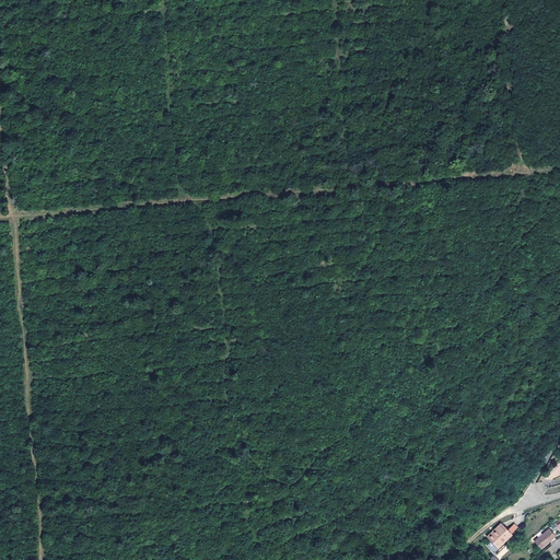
[(512,534),(518,527),(514,523),(509,529),(512,534)]
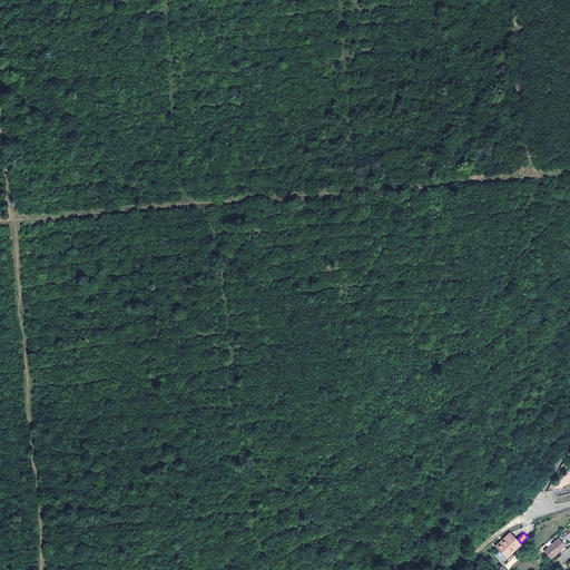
[(502,541),(497,547),(507,556),(520,542),(510,533),(504,540),(505,541),(503,543),(502,541)]
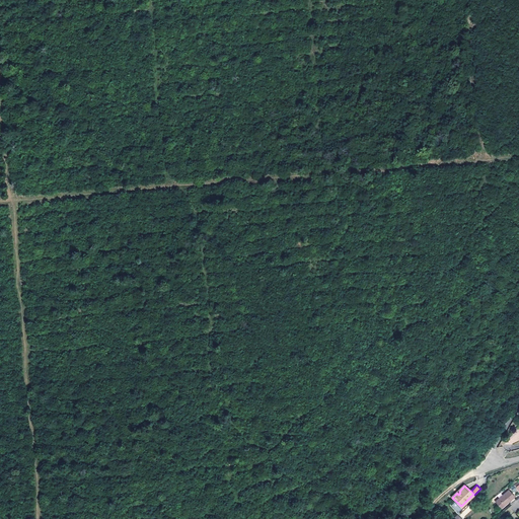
[(495,501),(501,508),(511,500),(515,497),(509,490),(495,501)]
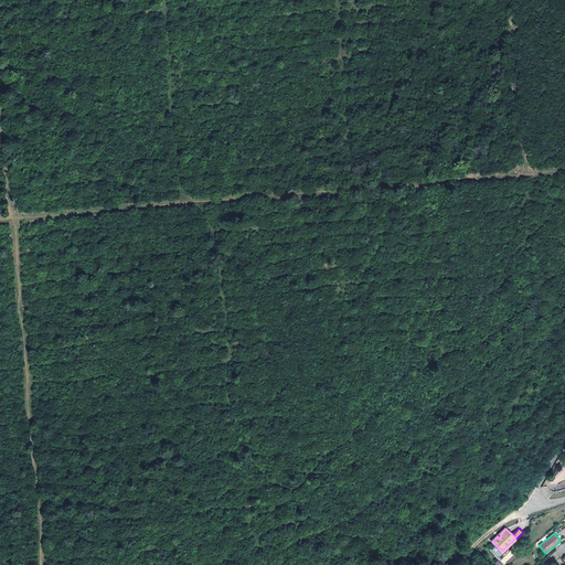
[(556,544),(545,553),(546,554),(557,545),(556,544)]
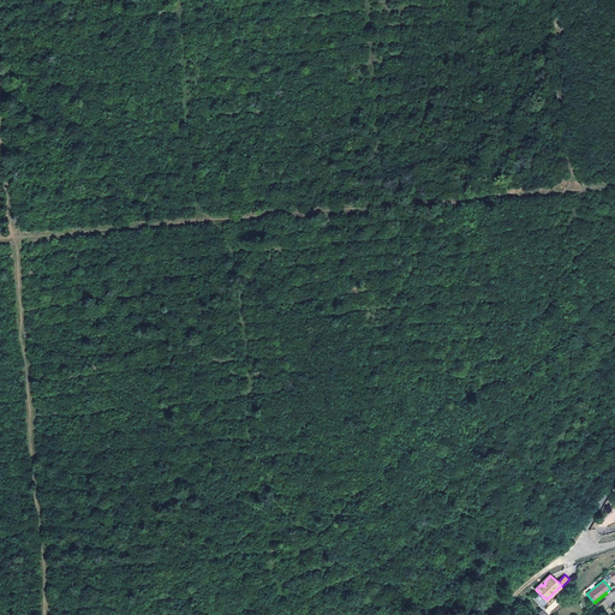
[(549,614),(560,603),(555,599),(545,609),(549,614)]
